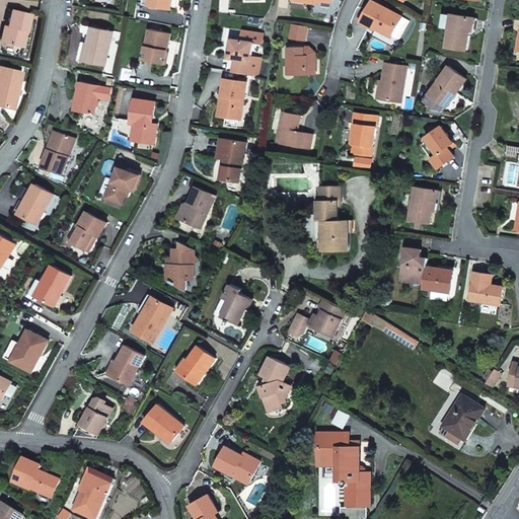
[(150,0),(149,5),(167,9),(168,0),(150,0)]
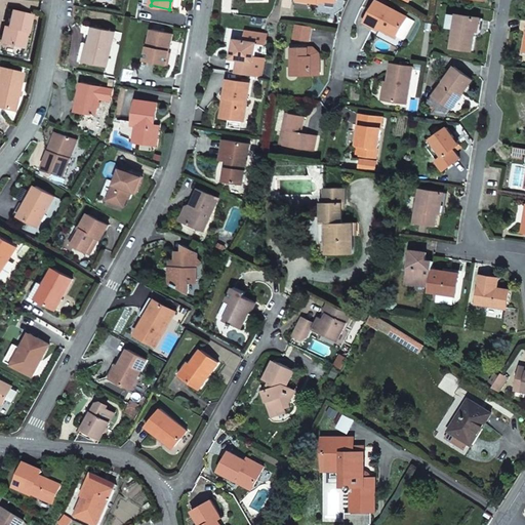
[(366,22),(379,30),(381,27),(404,40),(414,22),(377,0),(366,22)]
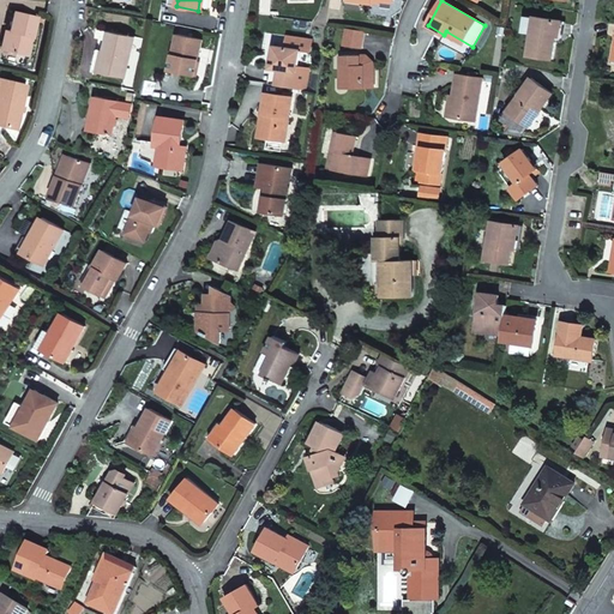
[(13,13),(8,31),(4,50),(28,56),(36,18),(13,13)]
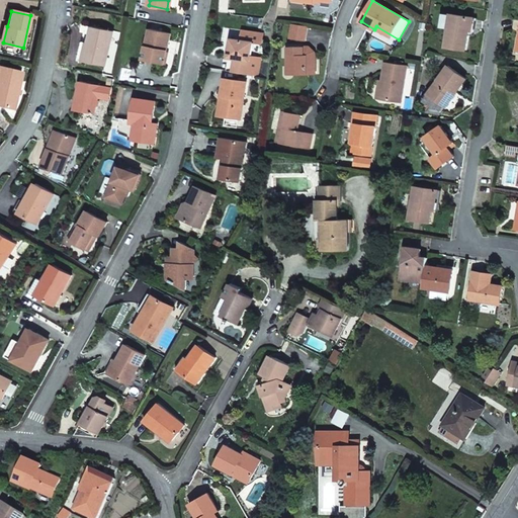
[(471,31),(473,17),(450,14),(445,47),(465,50),(468,31),(471,31)]
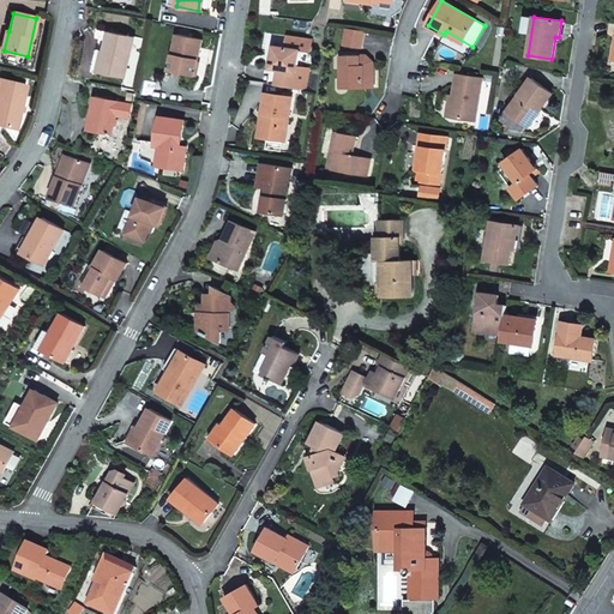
[(110,31),(106,52),(101,72),(126,78),(136,37),(110,31)]
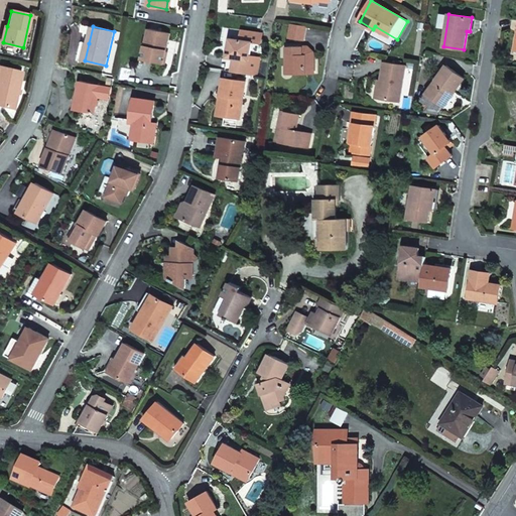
[(164,63),(170,33),(149,29),(143,59),(164,63)]
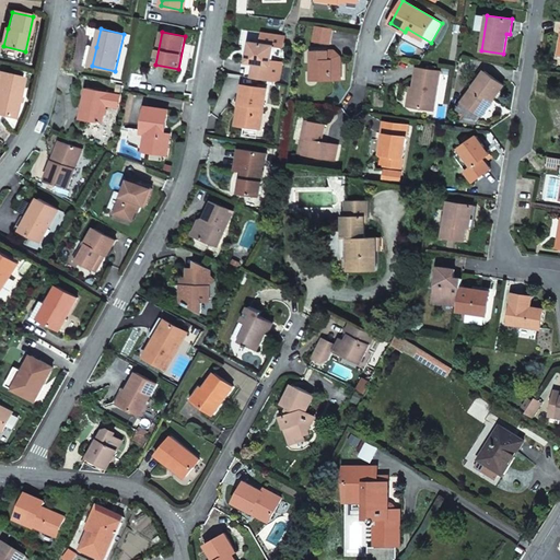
[(252,79),(267,81),(273,46),(251,42),(247,62),(254,63),(252,79)]
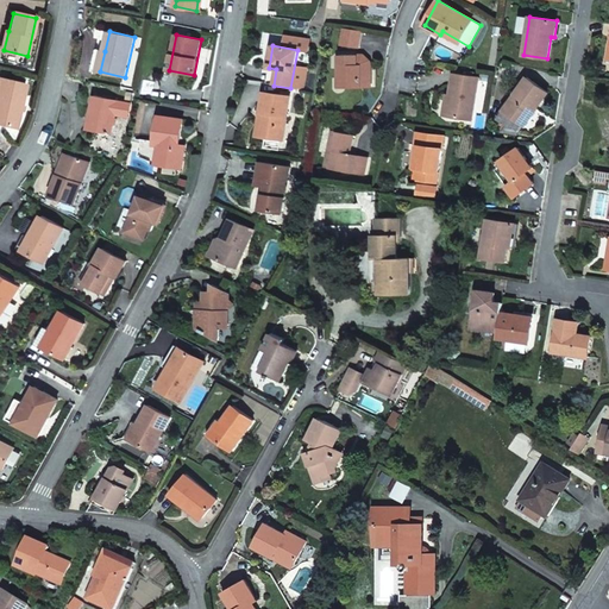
[(100,71),(105,51),(98,49),(93,70),(100,71)]
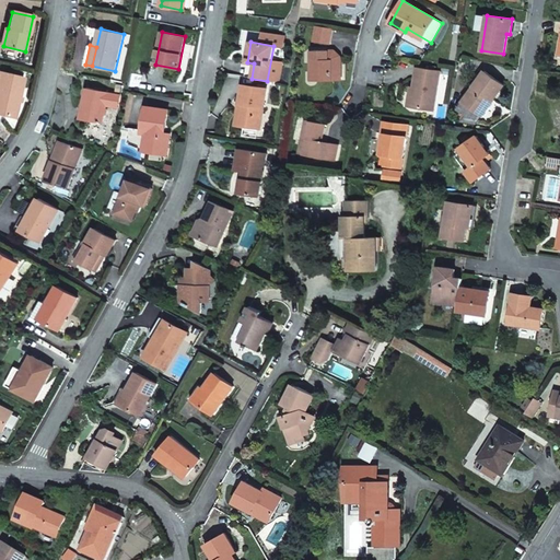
[(330,60),(330,50),(315,50),(315,60),(315,71),(318,71),(318,81),(333,81),(334,77),(342,77),(342,60),(334,60),(330,60)]
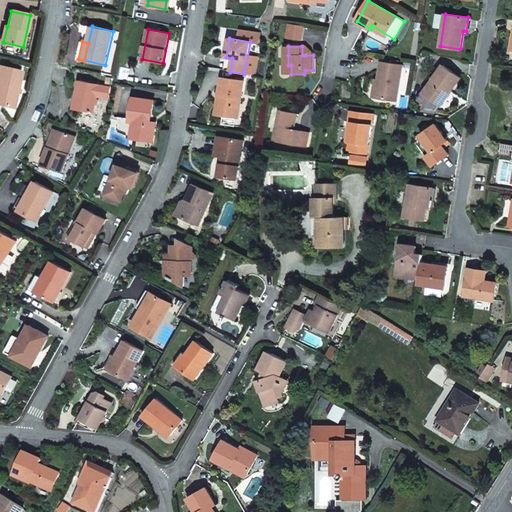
[(232,58),(226,57),(224,71),(230,72),(232,58)]
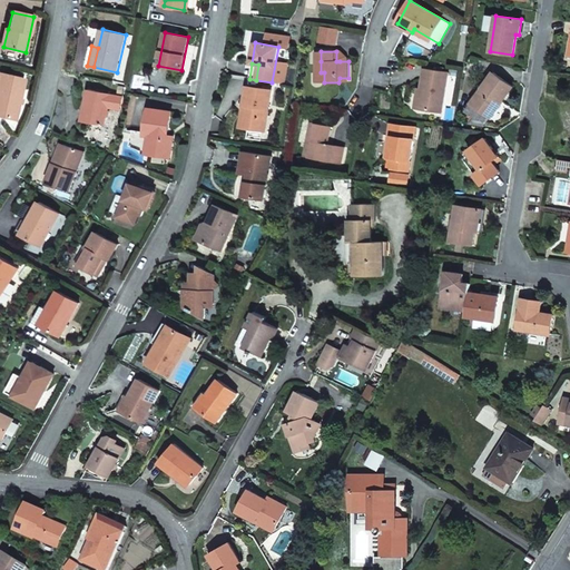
[(424,69),(421,90),(423,90),(420,109),(441,112),(448,72),(424,69)]
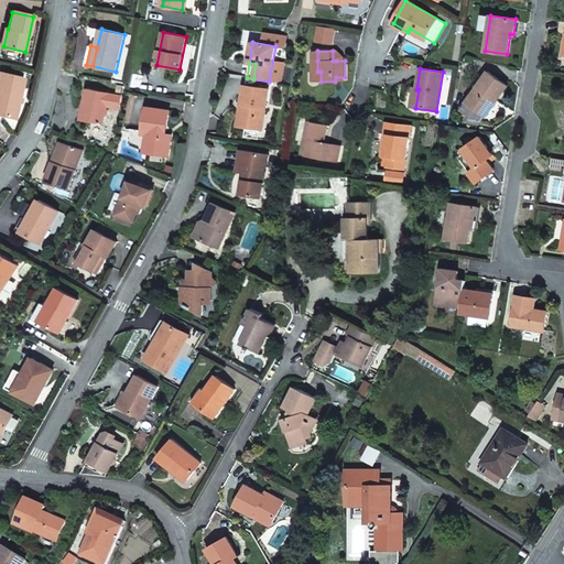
[(474,108),(486,116),(507,85),(488,71),(463,106),(472,111),(474,108)]
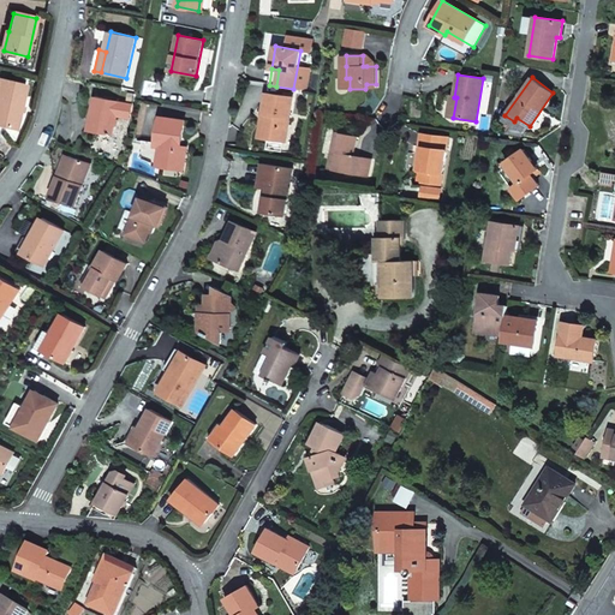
[(0,79),(0,125),(15,129),(25,85),(0,79)]
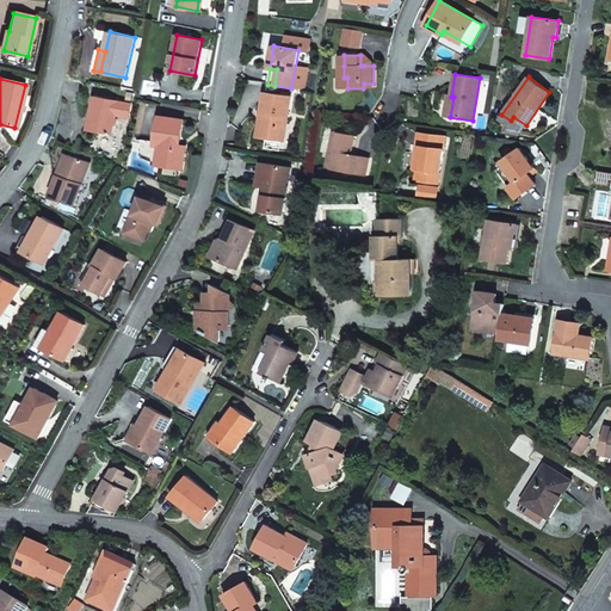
[(265,93),(261,112),(266,113),(263,136),(283,141),(290,97),(265,93)]
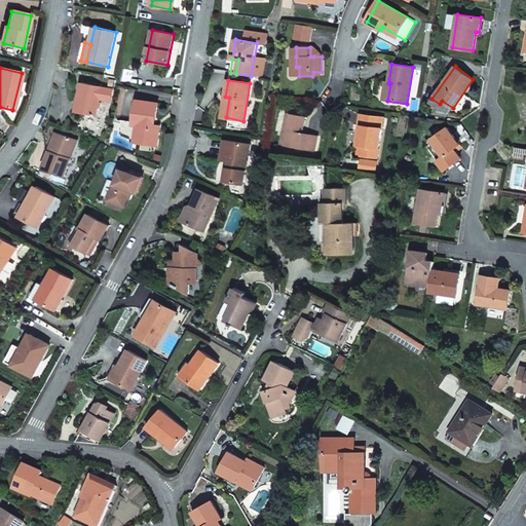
[(97,115),(102,86),(82,82),(76,111),(97,115)]
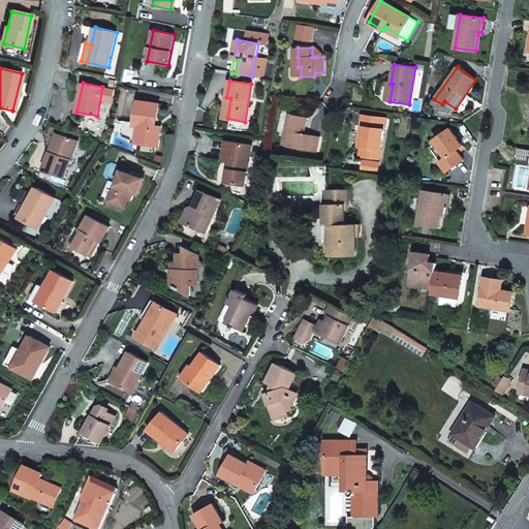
[(154,128),(155,126),(158,103),(138,101),(135,123),(124,121),(122,135),(132,141),(132,143),(154,146),(155,139),(159,141),(161,129),(154,128)]
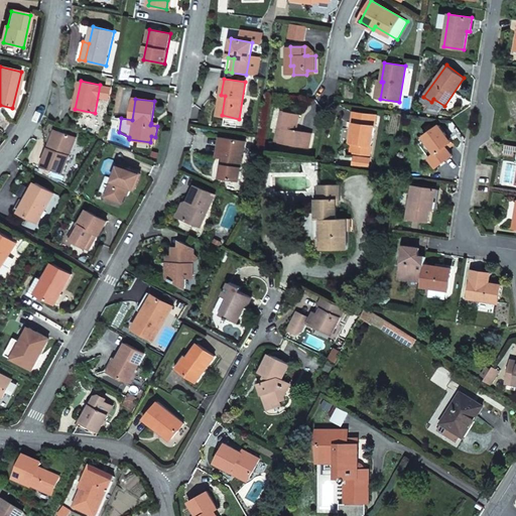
[(283,121),(279,143),(293,146),(308,149),(312,134),(296,131),(300,116),(281,112),(279,120),(283,121)]
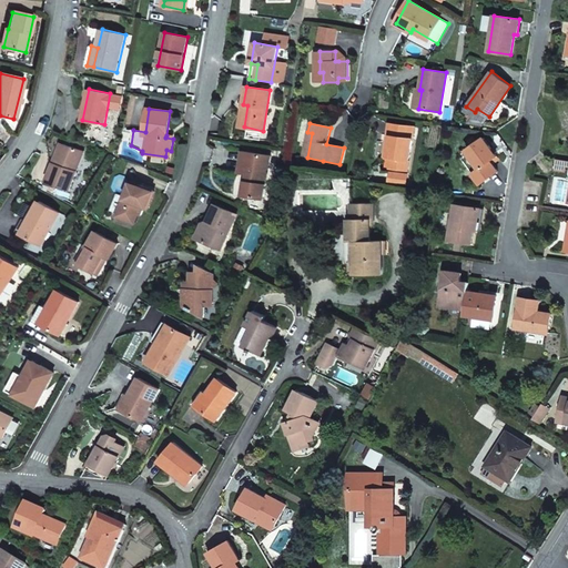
[(388,123),(386,137),(389,137),(386,158),(391,159),(389,168),(406,171),(413,128),(388,123)]
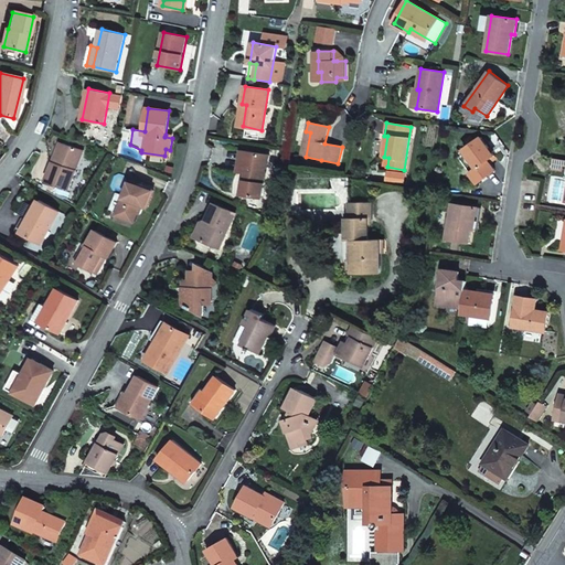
[(300,156),(306,157),(310,132),(306,131),(305,139),(300,156)]
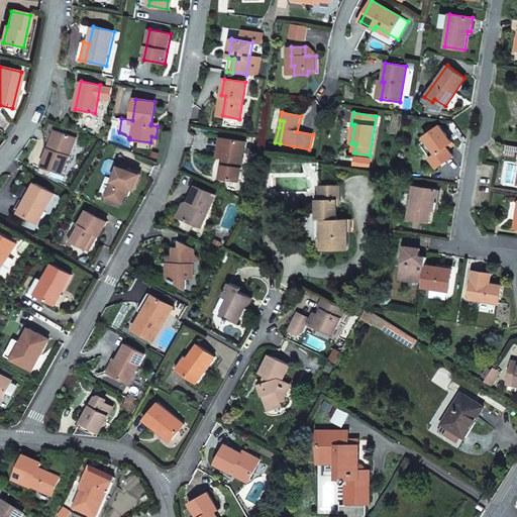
[(453,157),(446,148),(453,143),(440,125),(425,136),(437,153),(430,159),(437,169),(453,157)]
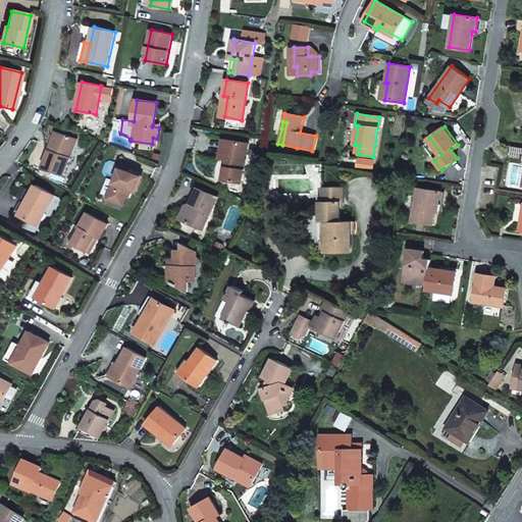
[(54,151),(60,135),(56,133),(49,150),(54,151)]
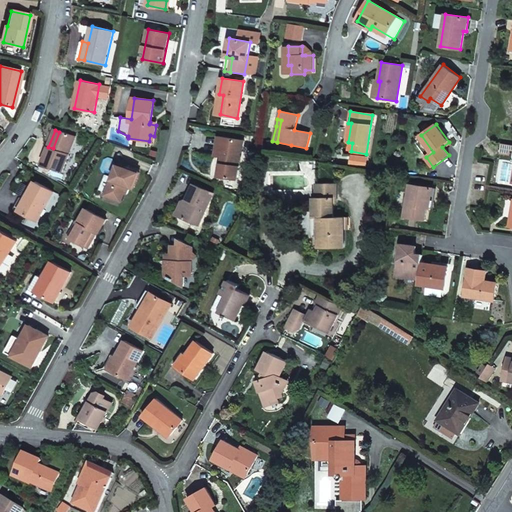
[(75,138),(59,132),(53,148),(48,147),(41,166),(62,173),(75,138)]
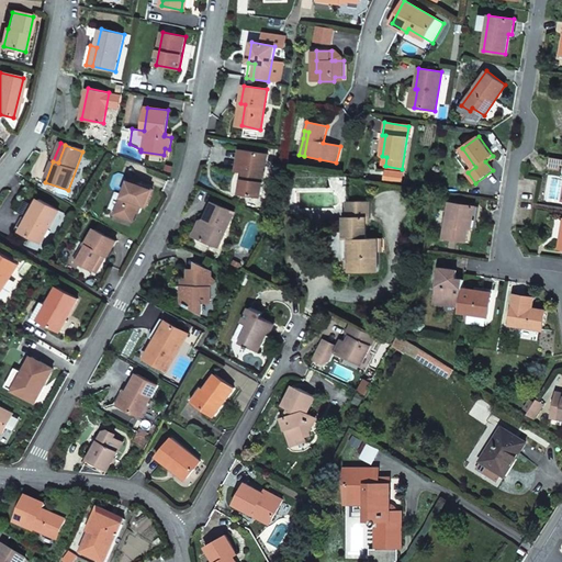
[(240,194),(260,198),(268,156),(240,150),(237,171),(247,173),(246,180),(243,180),(240,194)]
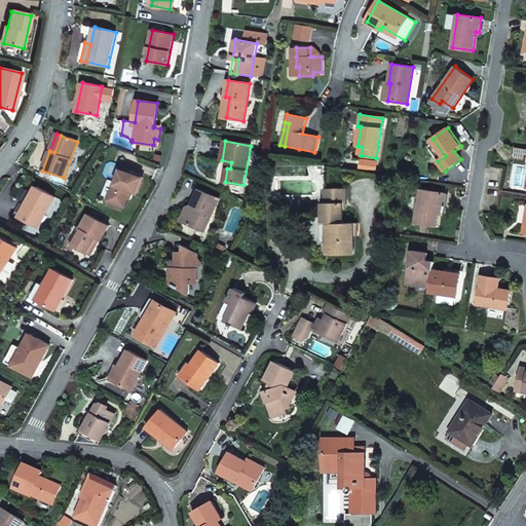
[(525,153),(525,149),(516,148),(515,157),(523,159),(524,153),(525,153)]
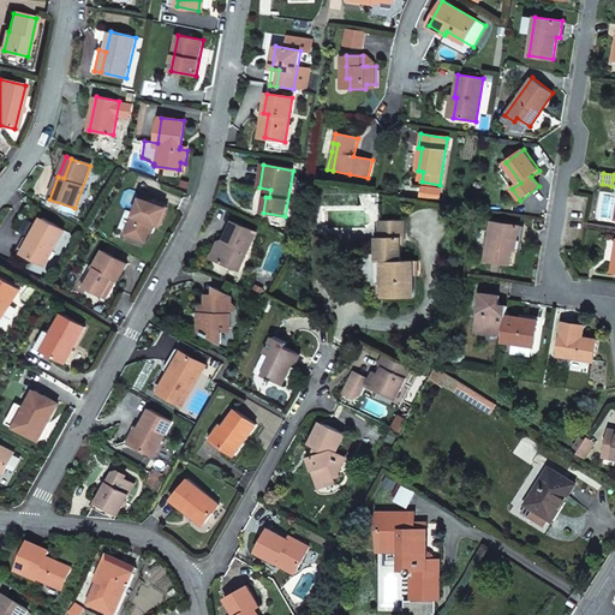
[(405,244),(405,196),(381,192),(381,232),(378,232),(377,261),(384,261),(384,284),(384,297),(413,297),(415,261),(401,261),(401,245),(405,244)]
